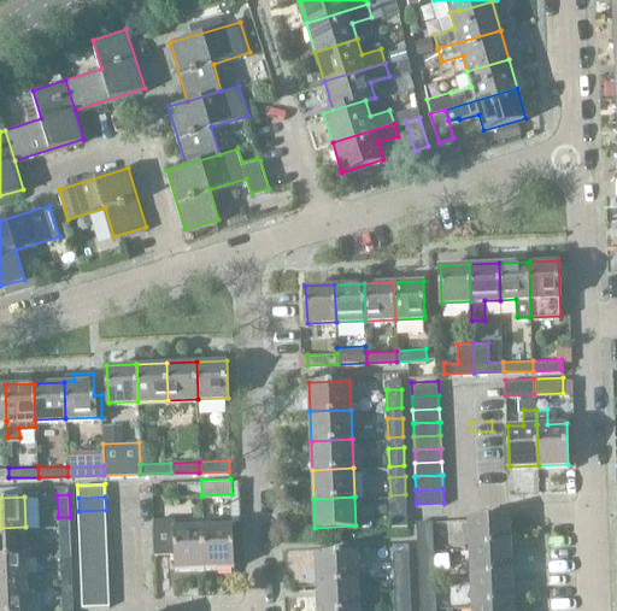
[(406,505),(391,506),(392,524),(406,523),(406,505)]
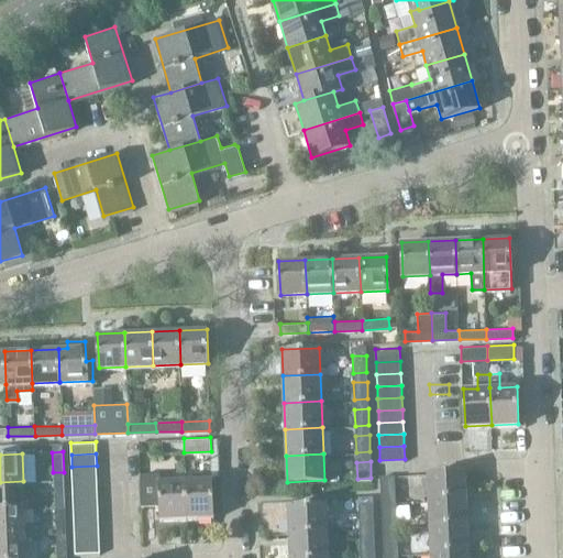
[(73,479),(97,478),(97,466),(72,467),(73,479)]
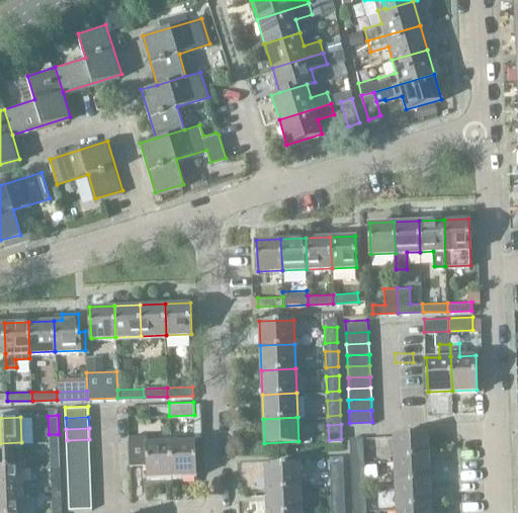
[(159,441),(148,442),(147,434),(130,435),(131,465),(147,464),(148,477),(172,477),(171,432),(158,433),(159,441)]
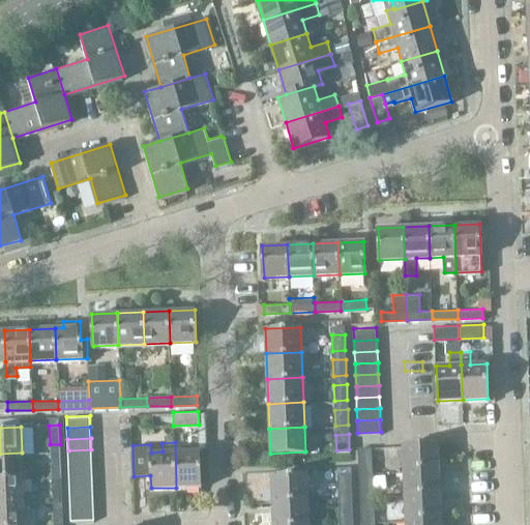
[(187,442),(175,442),(176,488),(201,487),(200,450),(187,451),(187,442)]
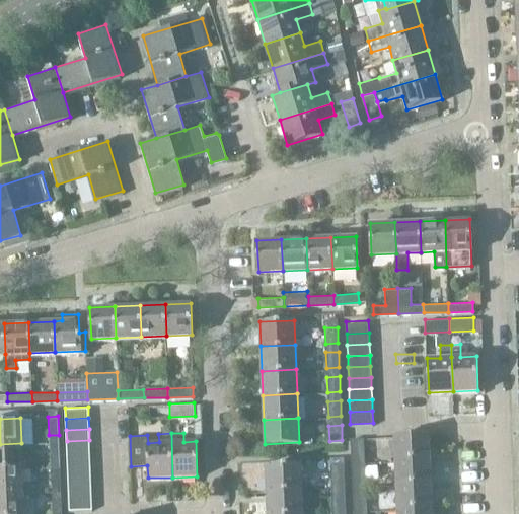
[(393,435),(394,459),(430,458),(429,433),(393,435)]
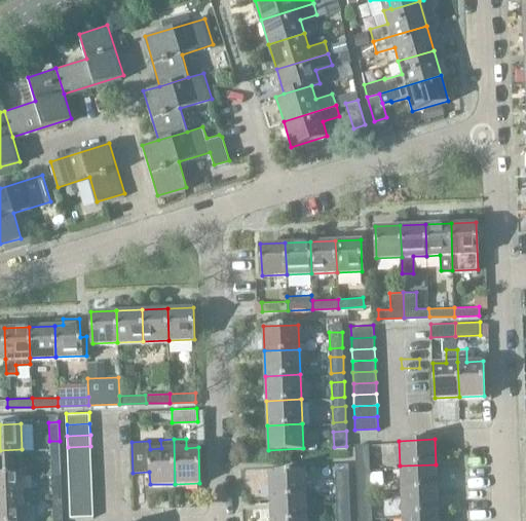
[(355,458),(369,458),(368,443),(354,443),(355,458)]
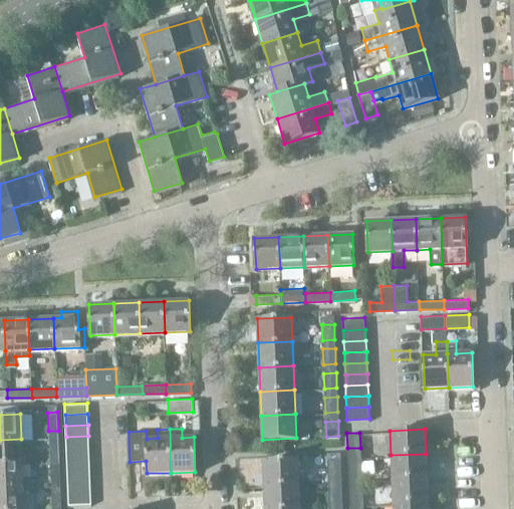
[(66,448),(89,447),(88,436),(66,437),(66,448)]
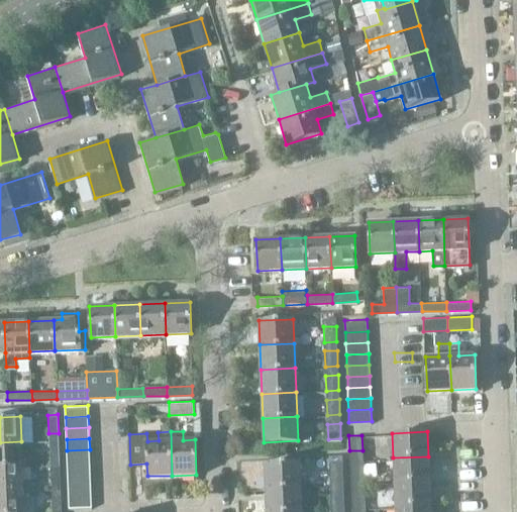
[(0,467),(22,466),(21,441),(0,442),(0,467)]
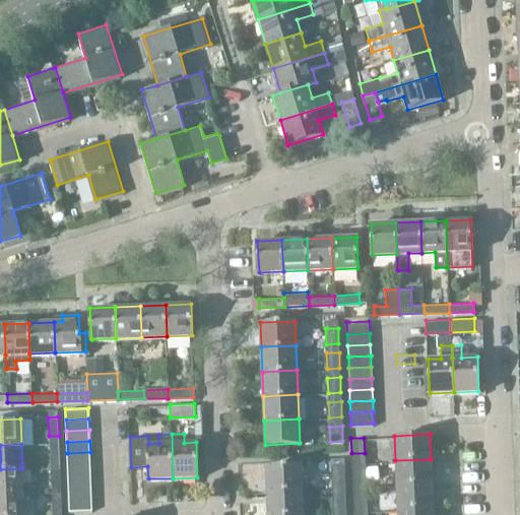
[(59,450),(50,451),(51,467),(60,467),(59,450)]
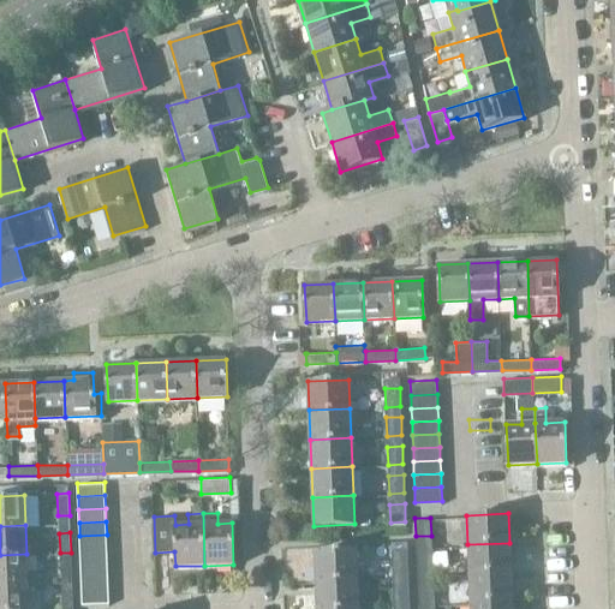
[(81,549),(107,548),(107,535),(79,536),(81,549)]
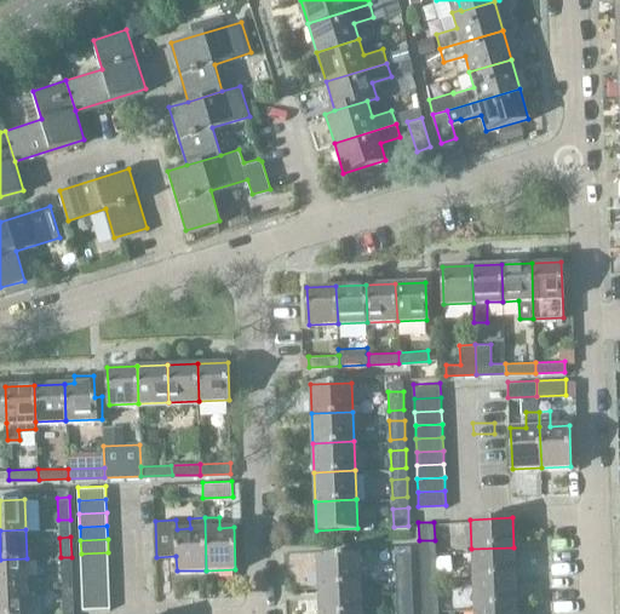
[(471,549),(474,578),(515,577),(514,547),(471,549)]
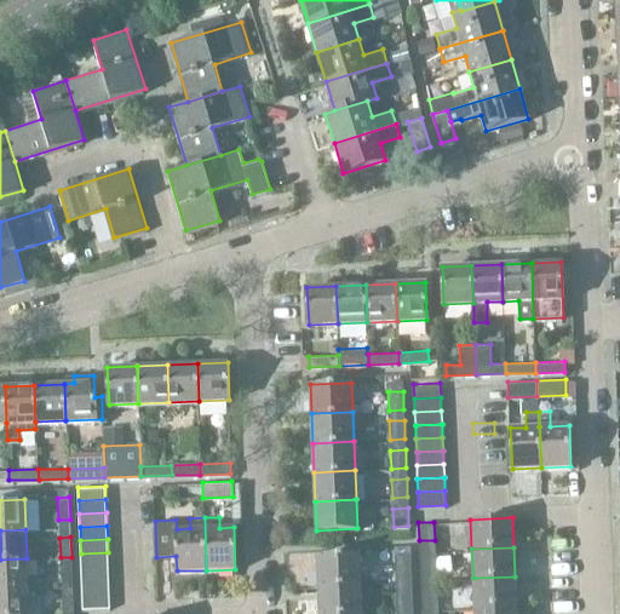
[(436,551),(419,551),(420,571),(436,569),(436,551)]
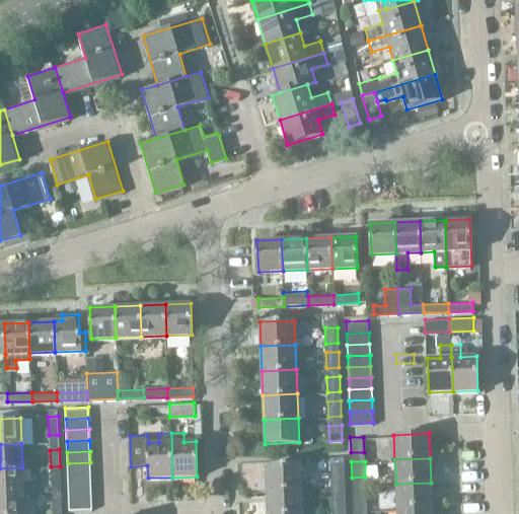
[(68,474),(91,473),(90,462),(68,463),(68,474)]
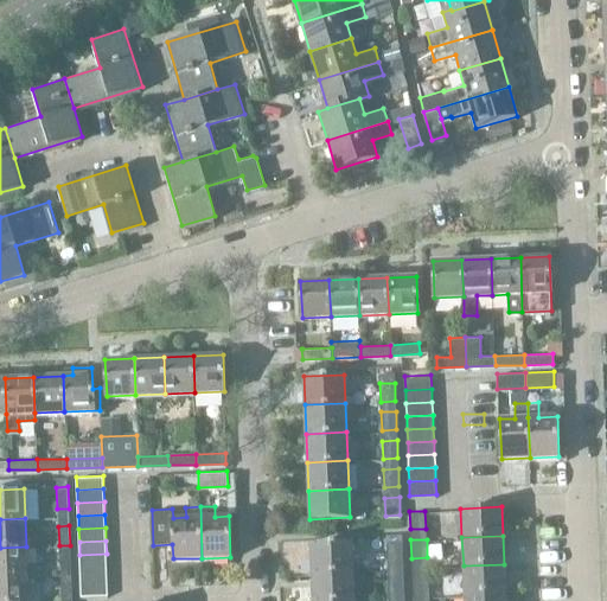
[(311,543),(312,571),(353,569),(351,541),(311,543)]
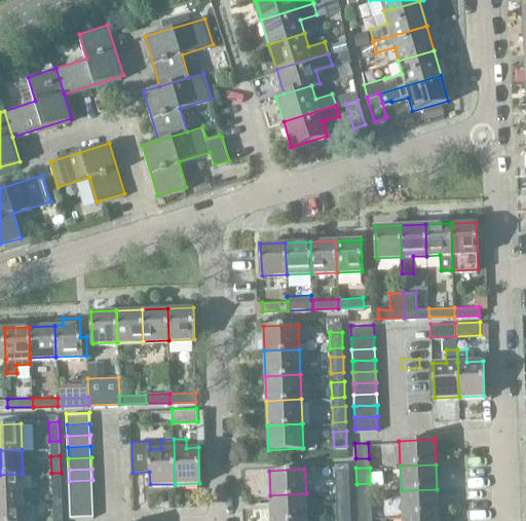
[(61,473),(51,473),(51,490),(62,489),(61,473)]
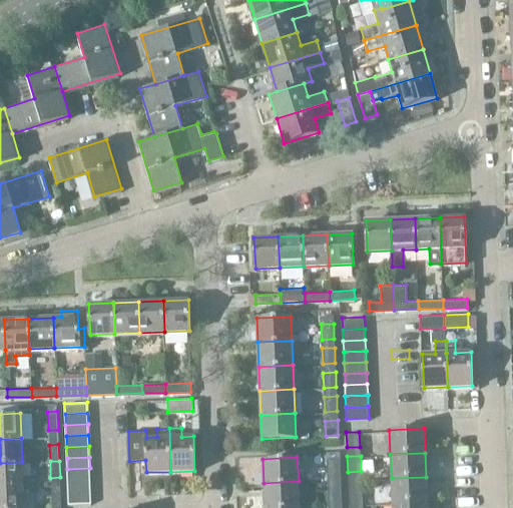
[(30,475),(22,476),(22,462),(0,463),(0,487),(23,486),(30,486),(30,475)]
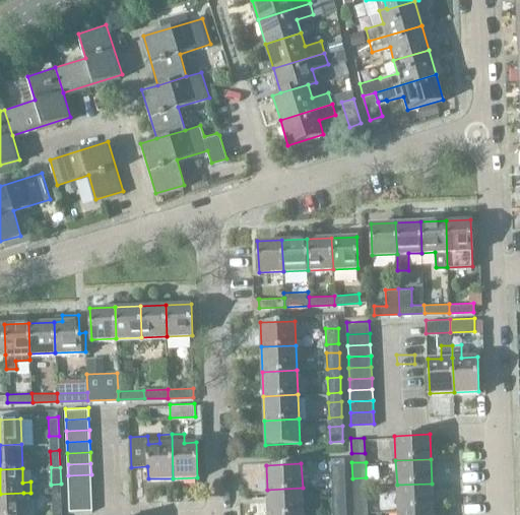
[(344,470),(331,471),(332,487),(345,487),(344,470)]
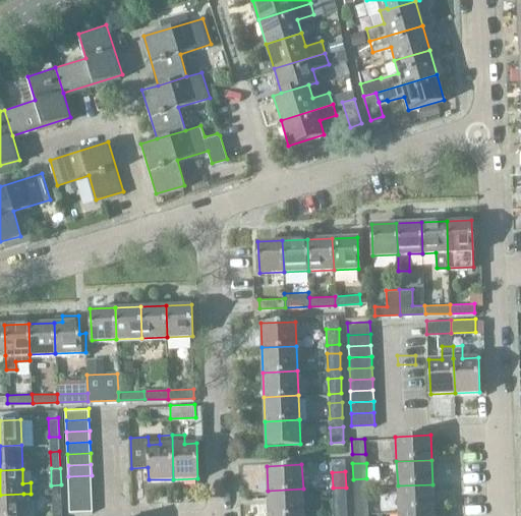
[(69,488),(92,486),(92,475),(68,476),(69,488)]
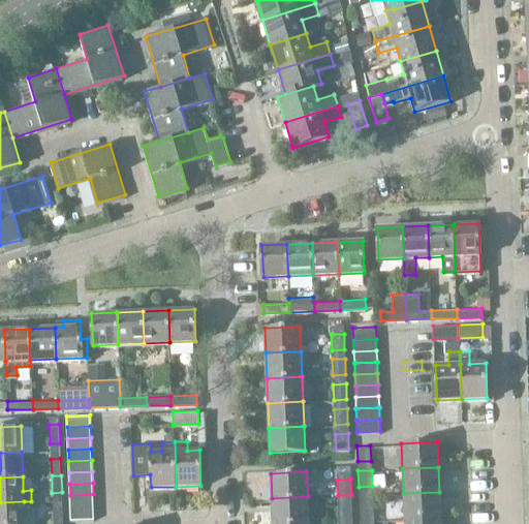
[(404,493),(405,519),(440,517),(439,492),(404,493)]
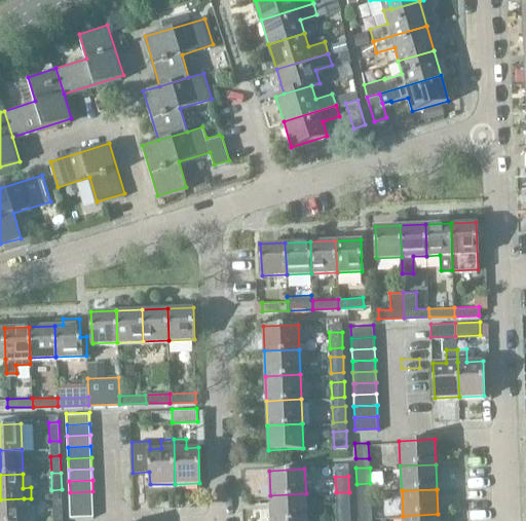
[(70,504),(92,503),(92,491),(70,492),(70,504)]
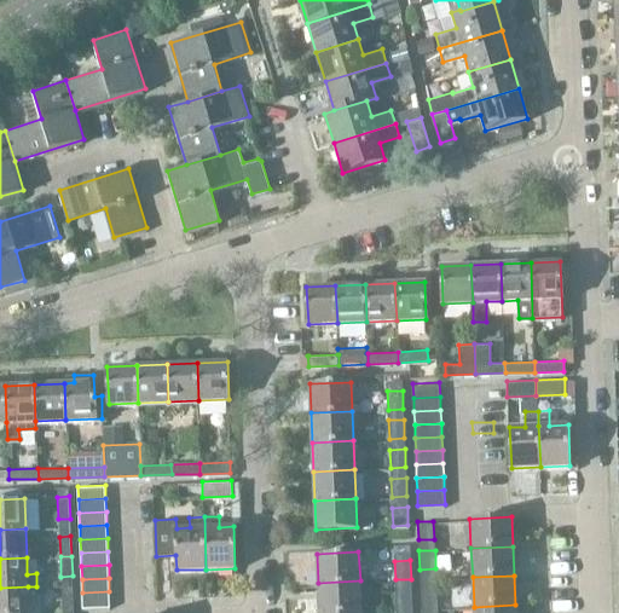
[(437,579),(420,580),(421,599),(438,597),(437,579)]
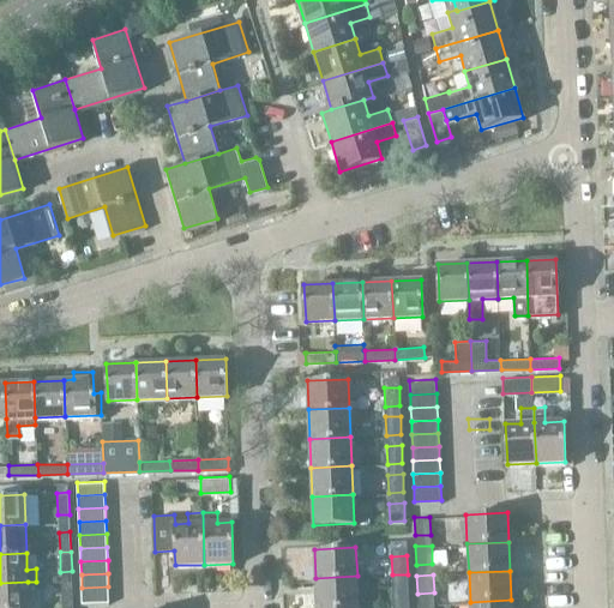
[(315,578),(317,607),(359,606),(357,576),(315,578)]
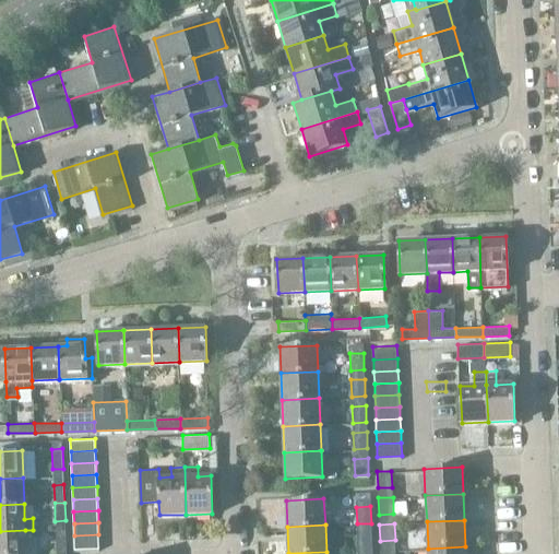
[(33,530),(25,530),(0,531),(0,553),(25,553),(25,541),(34,540),(33,530)]
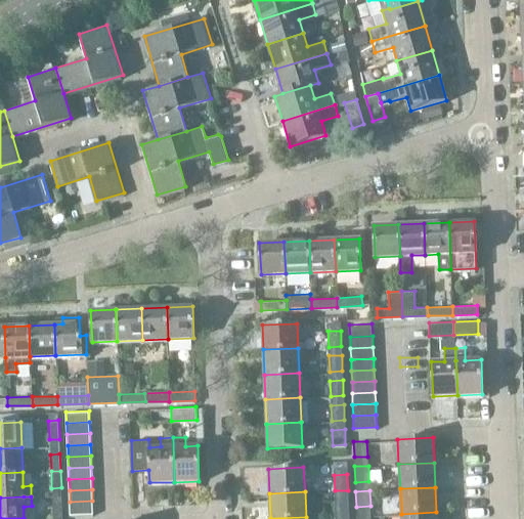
[(348,500),(335,500),(336,516),(349,515),(348,500)]
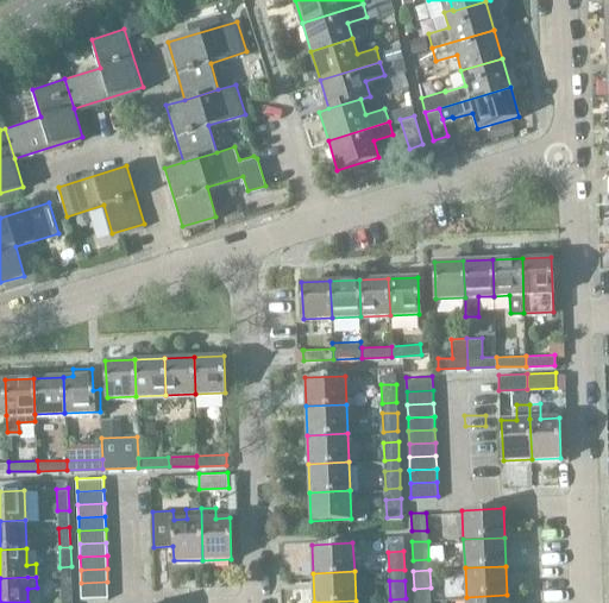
[(81,583),(82,597),(108,596),(107,582),(81,583)]
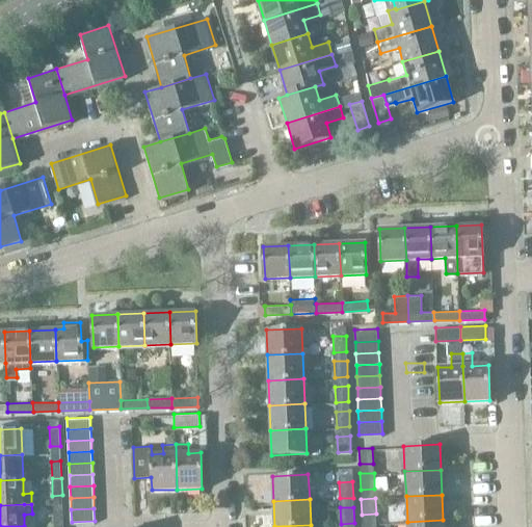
[(63,526),(62,511),(53,511),(53,526),(63,526)]
